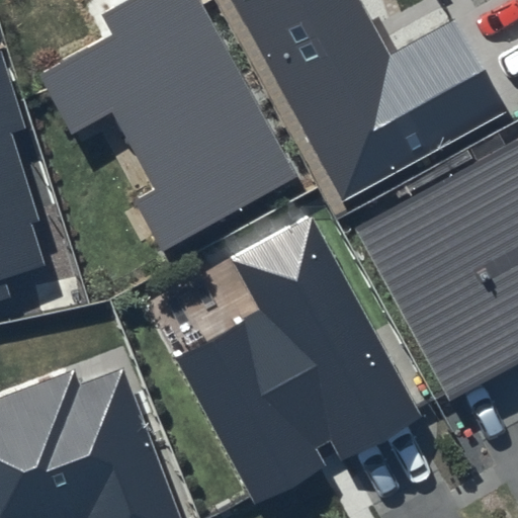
[(197,0),(127,0),(102,14),(113,33),(38,75),(72,135),(110,112),(155,189),(134,202),(162,252),(295,177),(197,0)]
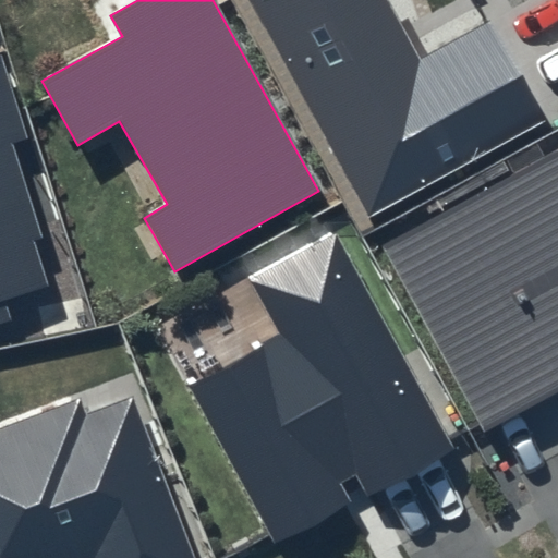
[(387,0),(252,0),(371,219),(549,121),(489,22),(421,59),(387,0)]
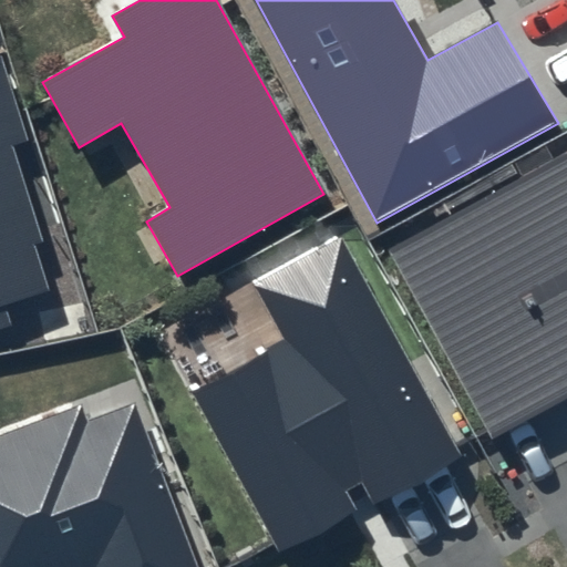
[(0,326),(12,323),(7,306),(50,291),(34,244),(43,241),(12,147),(28,142),(0,60),(0,326)]
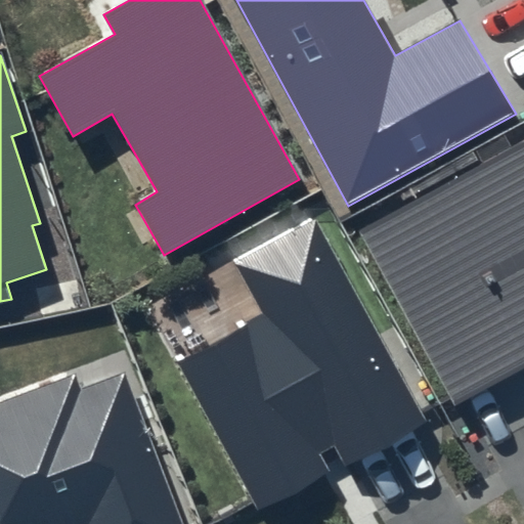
[(523,141),(359,230),(454,406),(523,368),(523,141)]
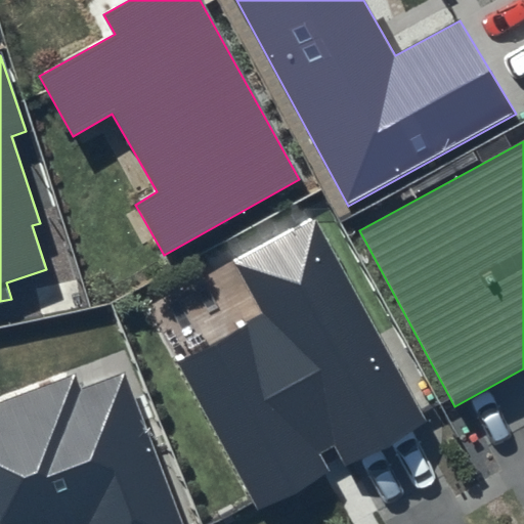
[(262,312),(176,362),(261,519),(426,422),(310,217),(233,260),(262,312)]
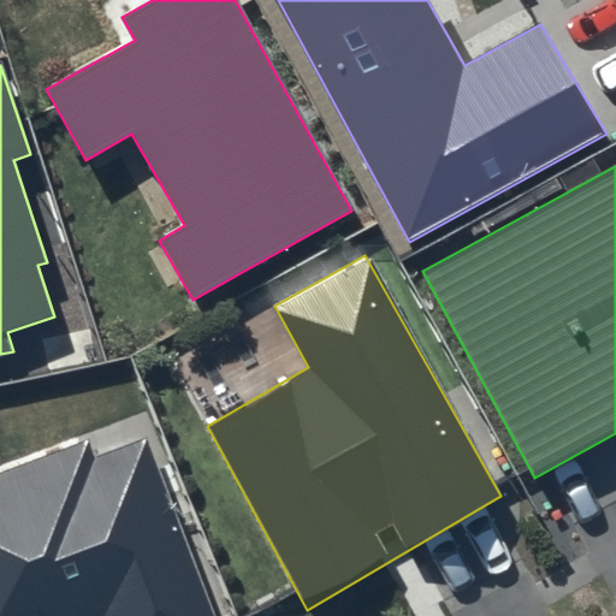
[(86,440),(0,473),(0,615),(214,615),(144,439),(93,458),(86,440)]
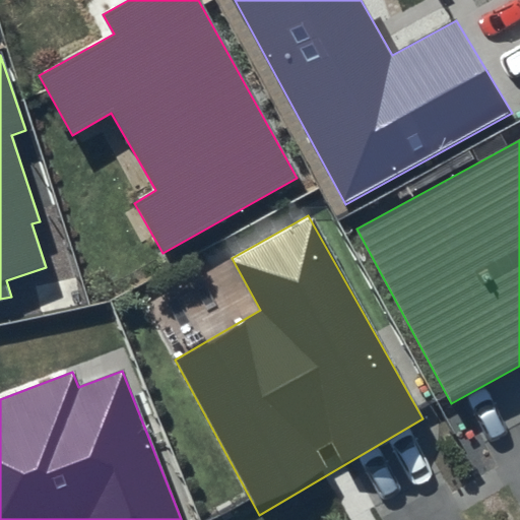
All buildings are outlined.
